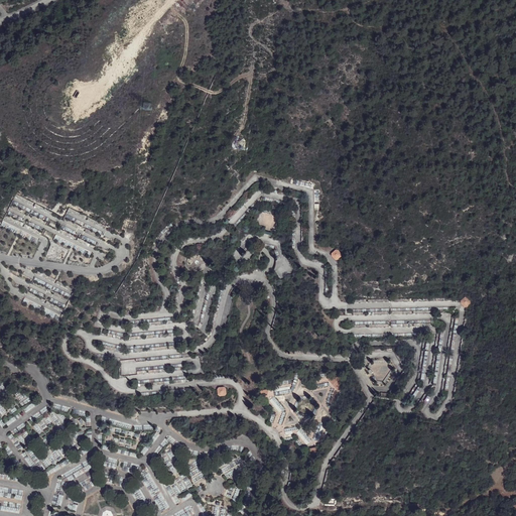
[(331,253),(331,255),(335,259),(337,259),(341,255),(341,253),(337,249),(335,249),(331,253)]
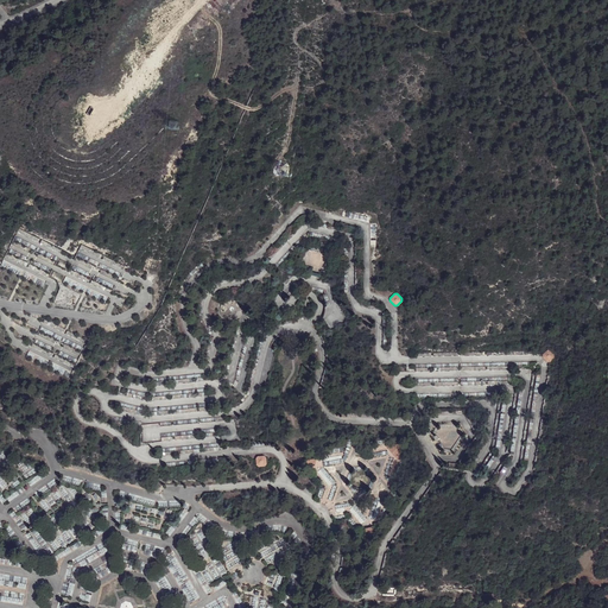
[(550,349),(548,349),(542,354),(542,356),(546,361),(549,361),(553,356),(553,354),(550,349)]
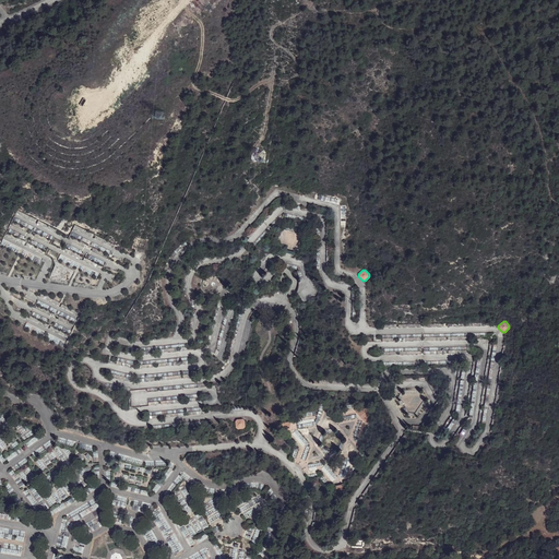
[(367,416),(370,406),(360,408),(367,416)]
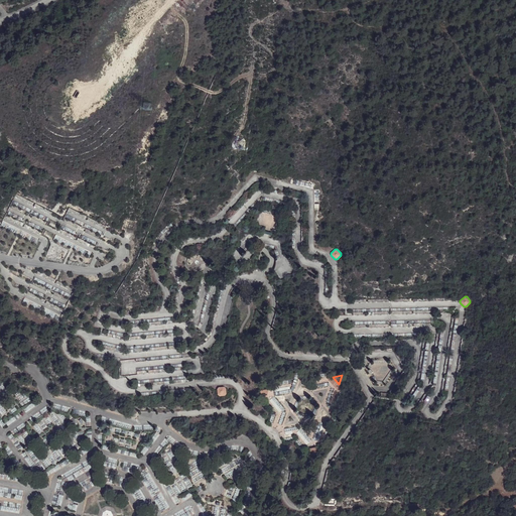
[(327,378),(337,390),(339,384),(333,377),(327,378)]
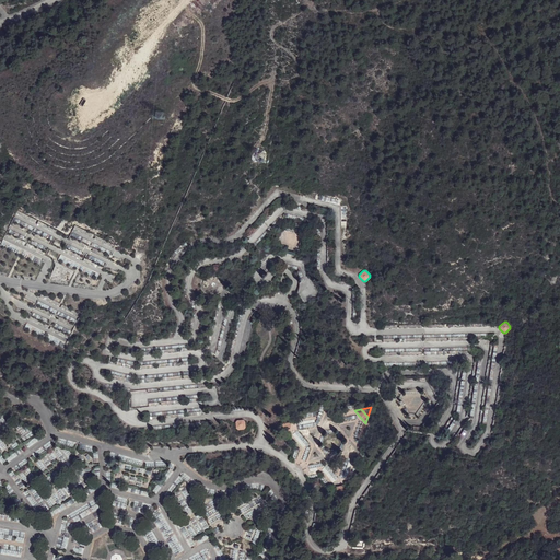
[(337,415),(331,420),(337,426),(342,420),(337,415)]
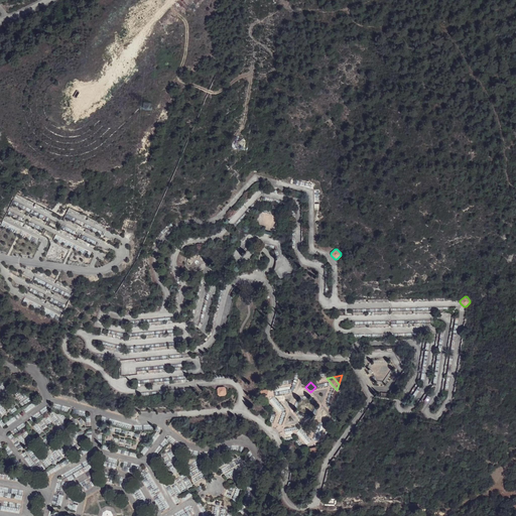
[(217,394),(219,395),(224,394),(226,393),(225,387),(223,386),(218,387),(217,388),(217,394)]
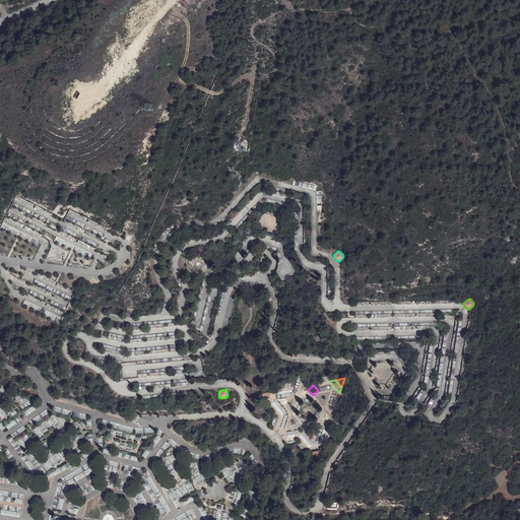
[(267,401),(270,391),(259,392),(267,401)]
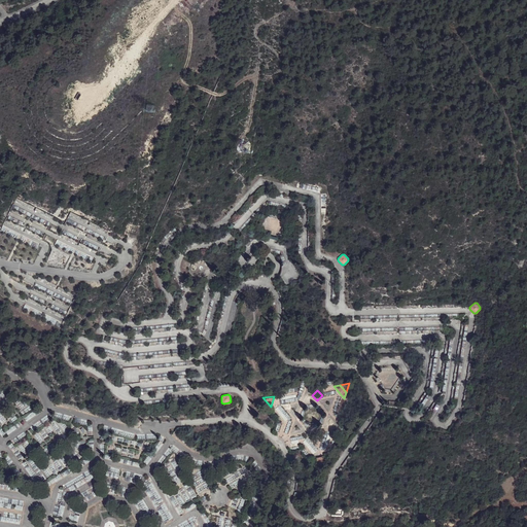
[(280,429),(278,434),(287,437),(286,433),(290,433),(292,428),(292,424),(293,421),(292,417),(291,420),(288,418),(289,416),(293,416),(296,409),(291,407),(291,402),(292,399),(282,400),(279,407),(277,407),(280,409),(280,413),(287,416),(280,430),(280,429)]
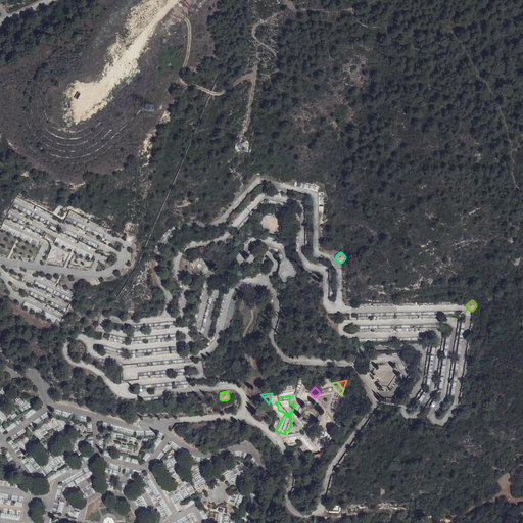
[(322,454),(312,456),(318,463),(322,454)]
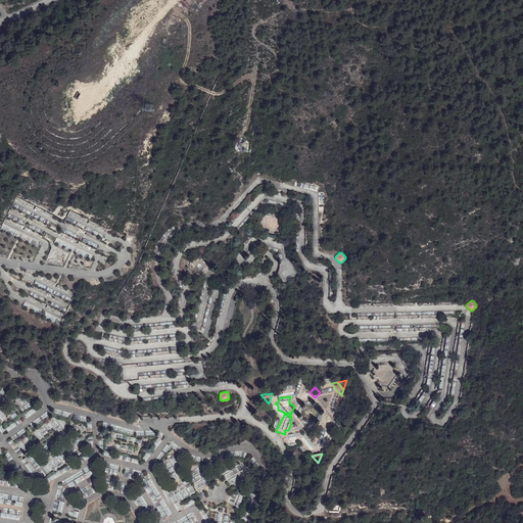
[(229,484),(250,474),(245,462),(224,472),(229,484)]
